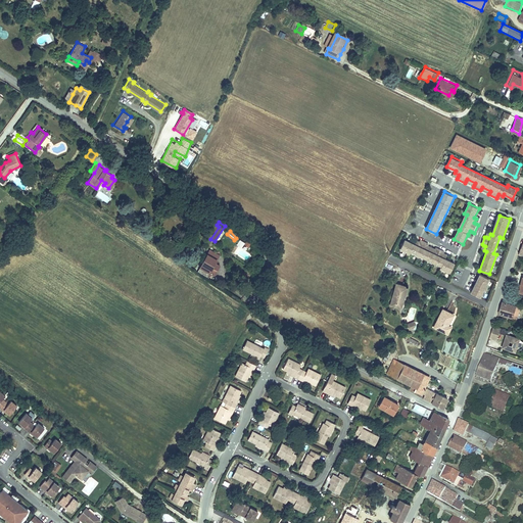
[(237,244),(242,247),(245,242),(240,239),(237,244)]
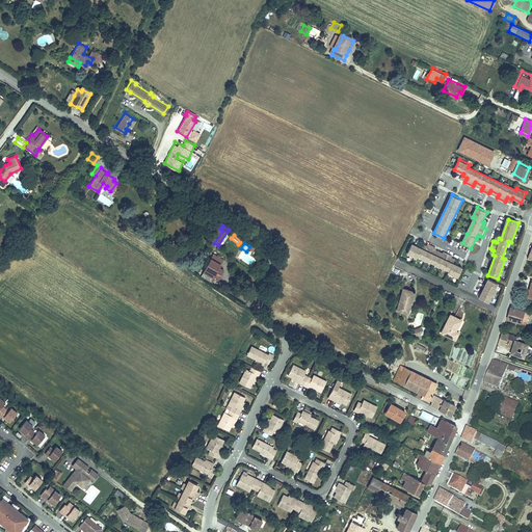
[(434,250),(435,248),(427,244),(427,246),(426,248),(422,246),(421,248),(411,244),(406,254),(416,258),(417,256),(449,271),(448,274),(457,278),(462,269),(453,265),(454,263),(450,261),(451,259),(452,257),(444,253),(443,255),(442,257),(433,253),(434,250)]
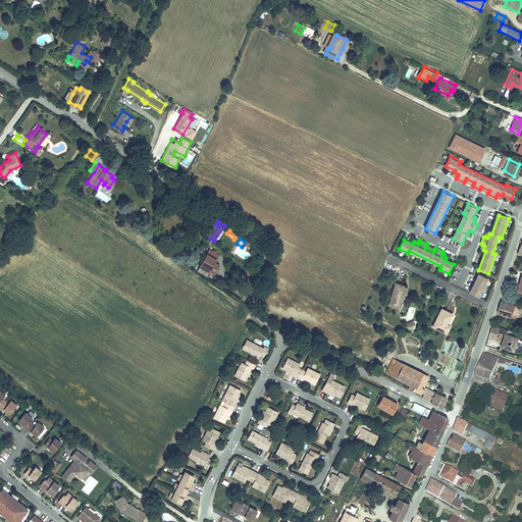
[(205,273),(209,268),(216,257),(208,253),(198,268),(205,273)]
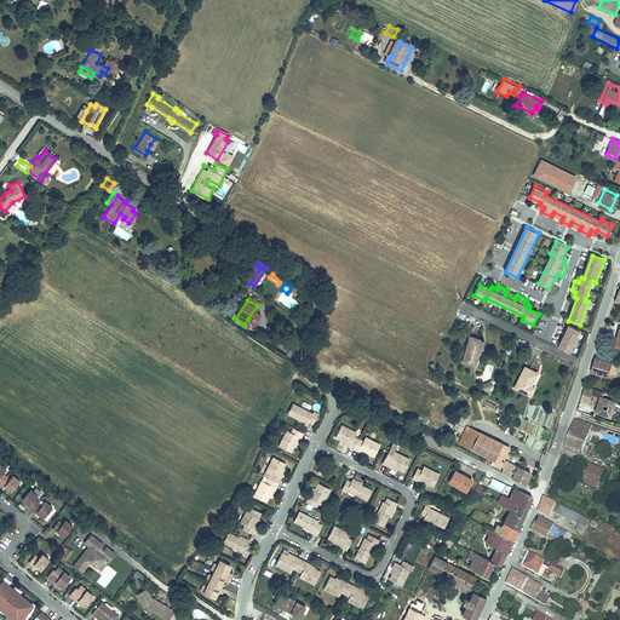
[(570,354),(581,332),(569,326),(558,348),(570,354)]
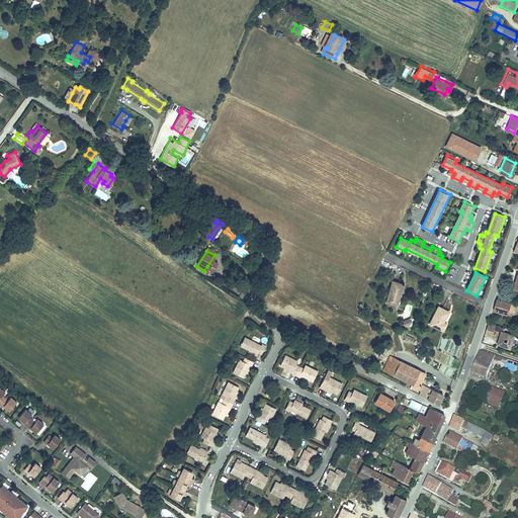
[(392,279),(389,292),(391,292),(389,300),(398,303),(403,282),(392,279)]
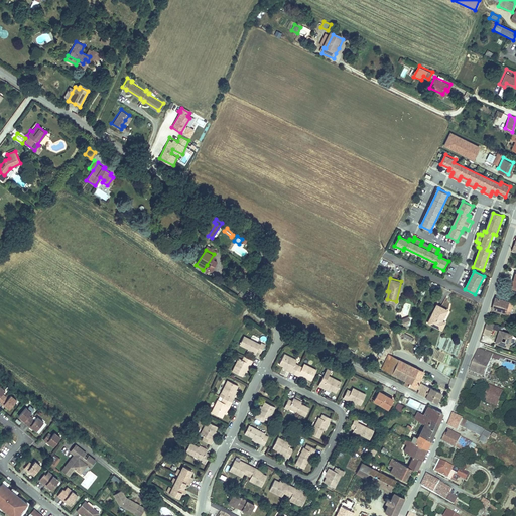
[(498,295),(493,308),(510,313),(513,303),(509,302),(511,299),(498,295)]
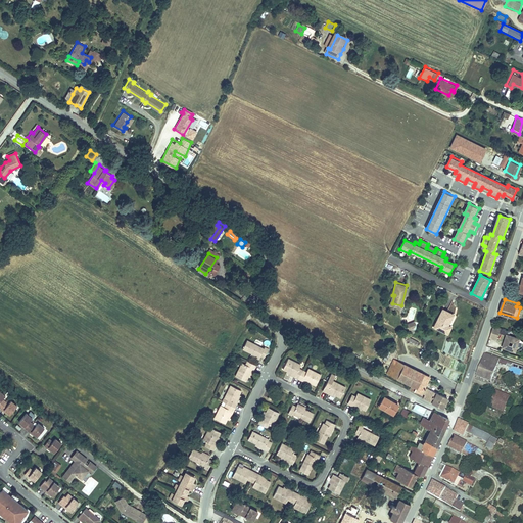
[(447,332),(452,325),(447,324),(453,313),(442,307),(433,326),(447,332)]
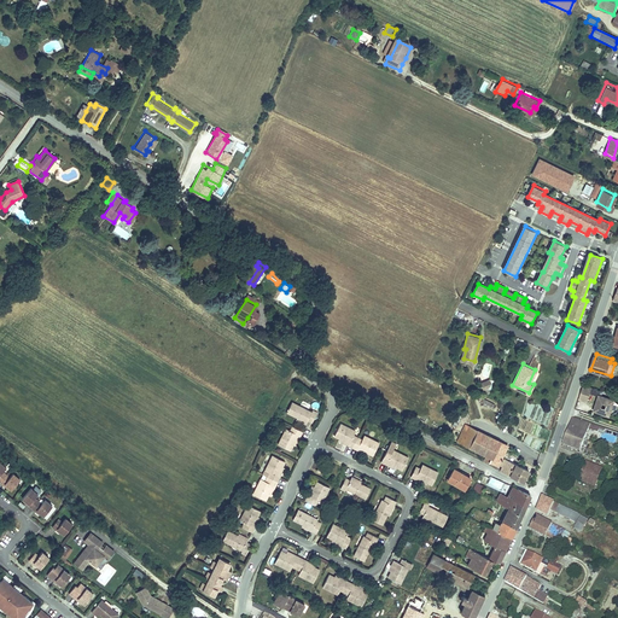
[(593,386),(586,384),(581,398),(588,401),(593,386)]
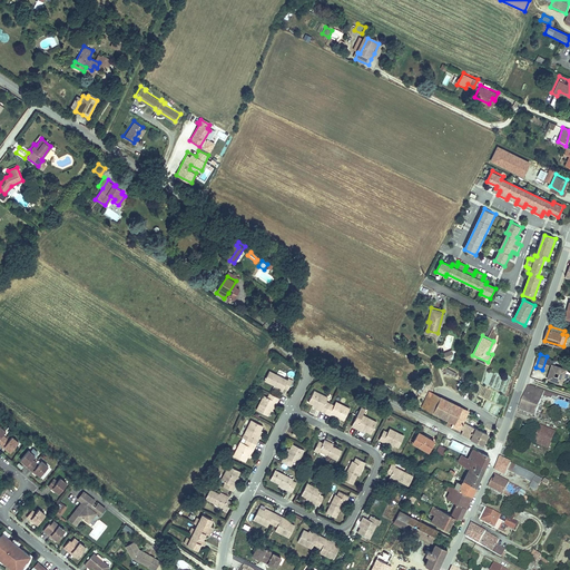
[(568,369),(553,364),(549,379),(560,382),(564,380),(568,369)]
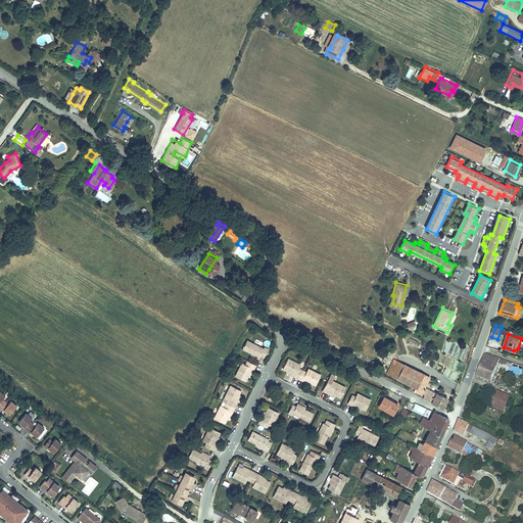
[(244,346),(252,350),(260,353),(260,352),(265,354),(269,346),(265,344),(265,345),(248,338),(244,346)]
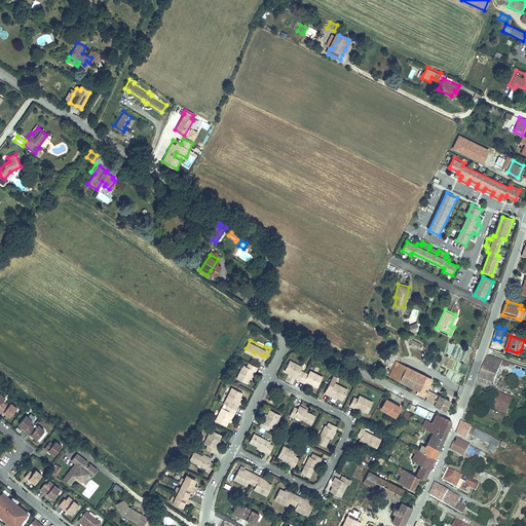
[(382,344),(378,353),(383,357),(387,346),(382,344)]
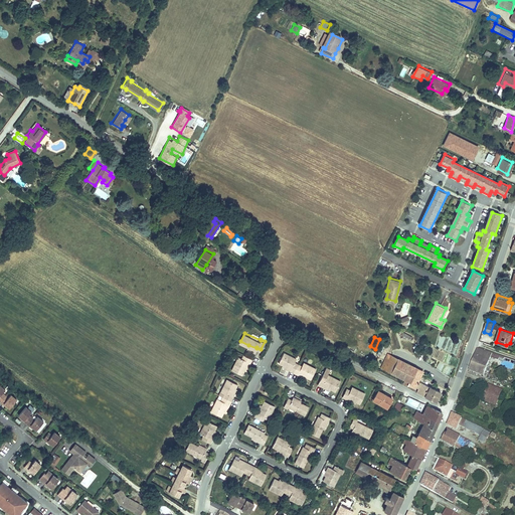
[(459,353),(459,349),(432,349),(432,353),(434,353),(434,359),(446,359),(446,353),(459,353)]
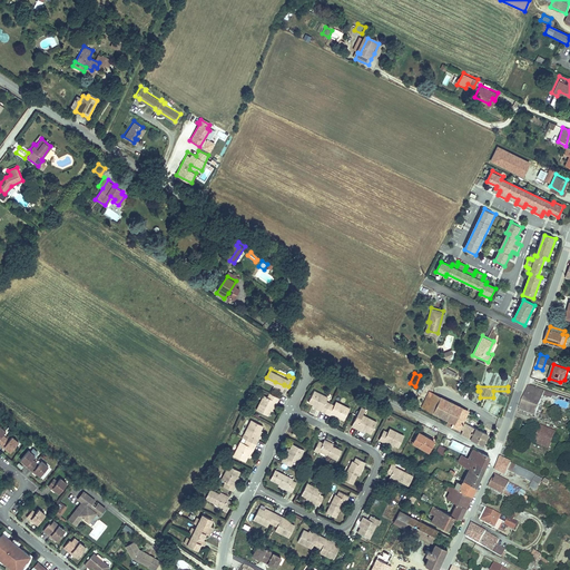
[(428,387),(420,404),(448,418),(446,421),(458,426),(468,406),(428,387)]
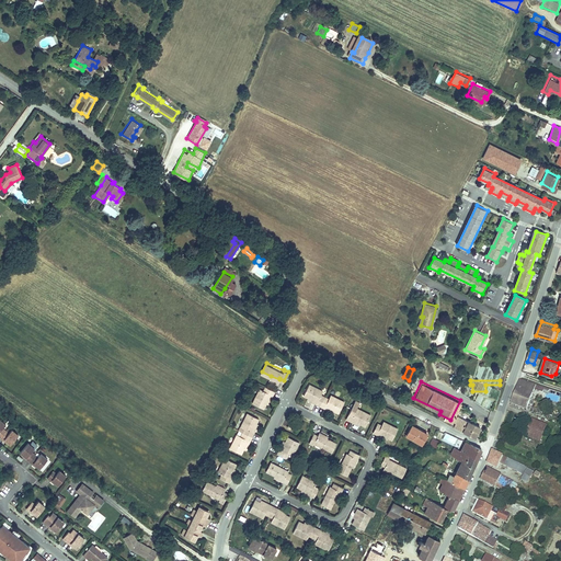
[(545,388),(521,381),(512,405),(528,411),(536,390),(542,393),(545,388)]
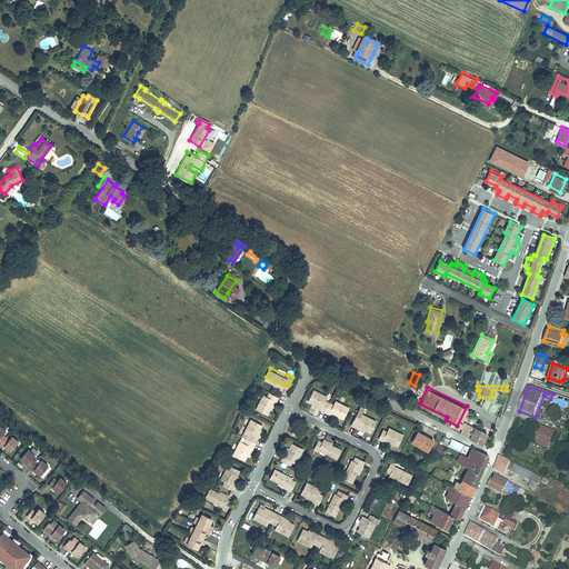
[(307,400),(312,402),(320,407),(320,409),(328,412),(329,411),(338,416),(342,417),(347,406),(335,399),(332,403),(323,400),(326,396),(312,389),(307,400)]
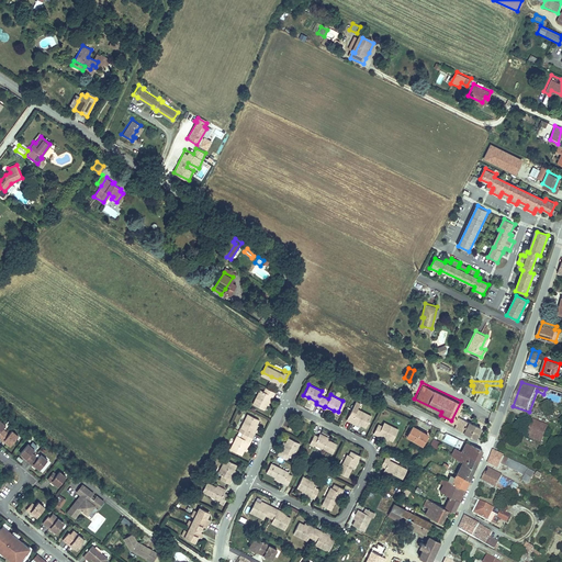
[(266,406),(268,401),(272,393),(273,393),(276,389),(267,385),(265,389),(261,388),(255,402),(266,406)]
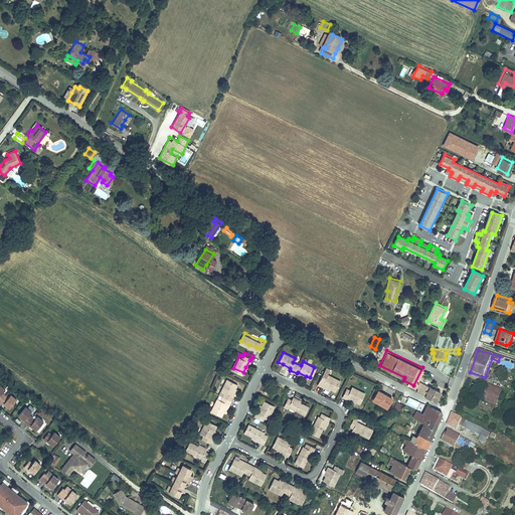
[(317,382),(321,384),(322,382),(330,386),(334,388),(339,378),(327,372),(325,376),(321,374),(317,382)]
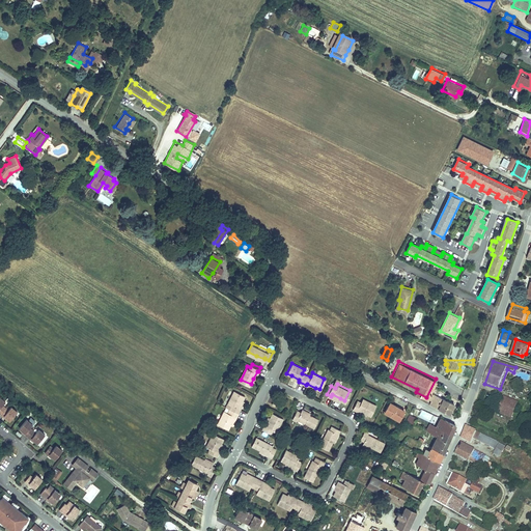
[(236,407),(241,398),(243,394),(233,389),(226,401),(230,403),(226,412),(223,410),(217,422),(227,427),(229,423),(233,415),(234,416),(239,408),(236,407)]
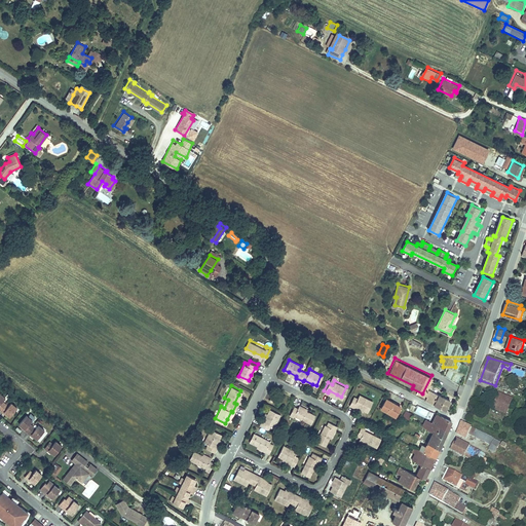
[(426,395),(424,399),(446,409),(451,399),(427,386),(423,393),(426,395)]
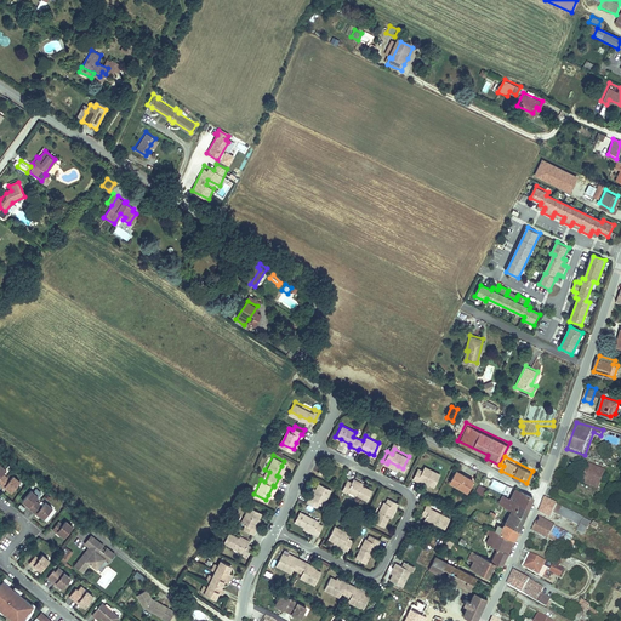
[(588,463),(581,483),(594,488),(602,469),(588,463)]
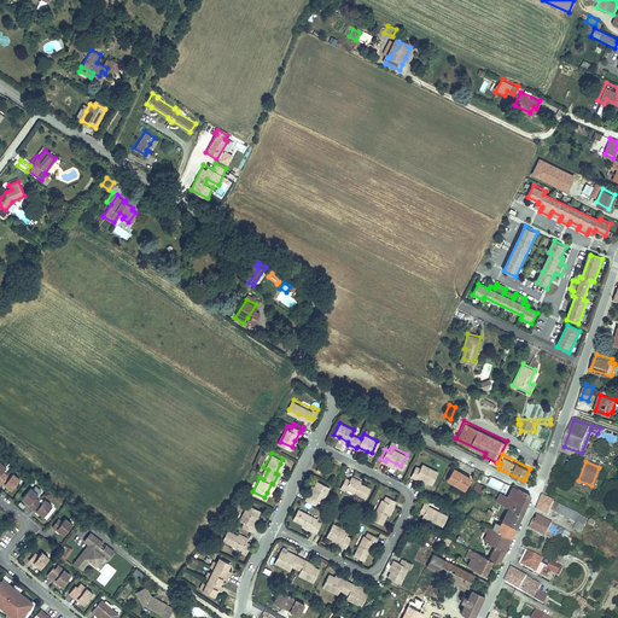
[(410,474),(415,477),(417,474),(426,481),(431,483),(437,470),(423,462),(420,467),(415,465),(410,474)]
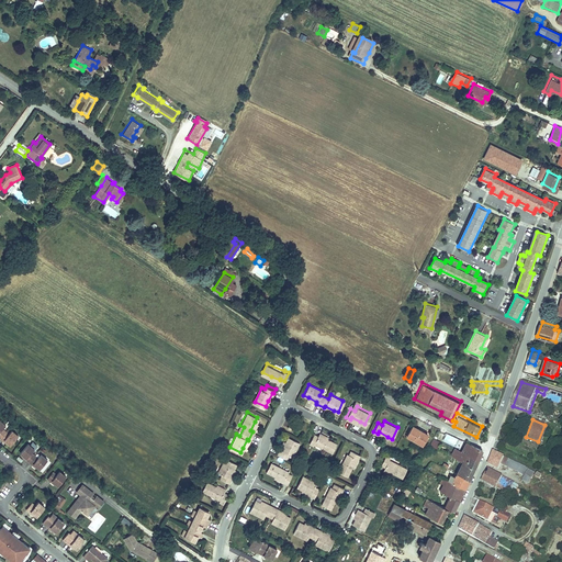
[(15,435),(9,430),(6,434),(0,429),(0,427),(2,425),(0,423),(0,440),(1,441),(2,440),(6,442),(8,445),(15,435)]
